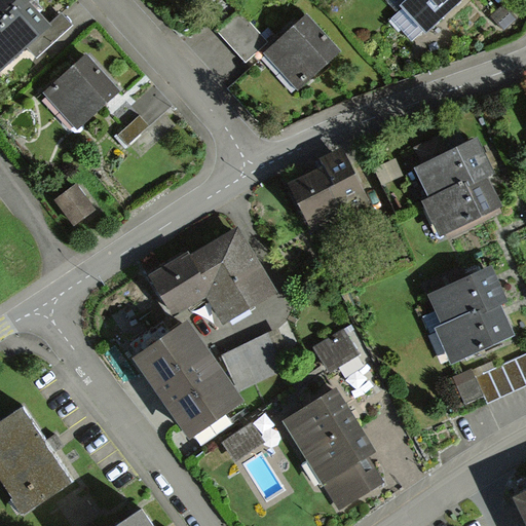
[(0,20),(0,65),(24,44),(32,53),(67,24),(59,14),(45,26),(23,0),(0,20)]
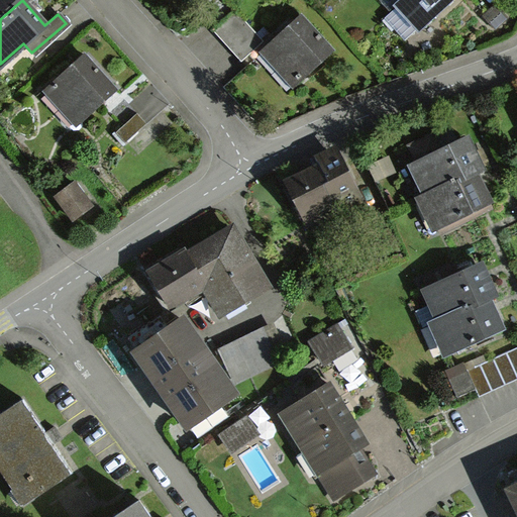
[(0,0),(0,18),(21,0),(0,0)]
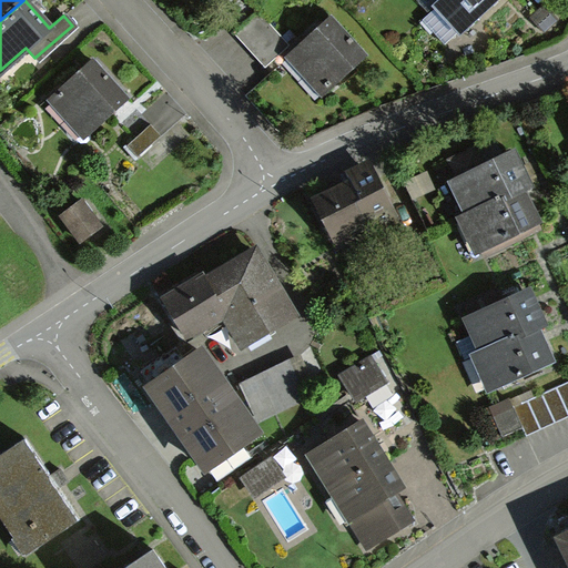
[(457,32),(492,0),(438,0),(437,1),(433,6),(457,32)]
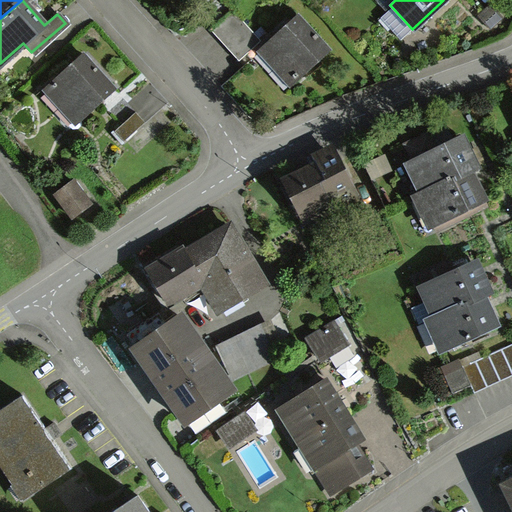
[(229,11),(208,31),(233,57),(254,38),(229,11)]
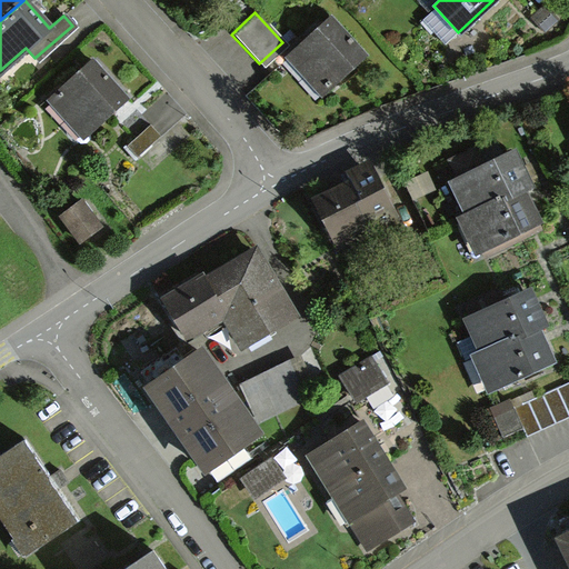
[(360,50),(328,16),(283,57),(316,91),(360,50)]
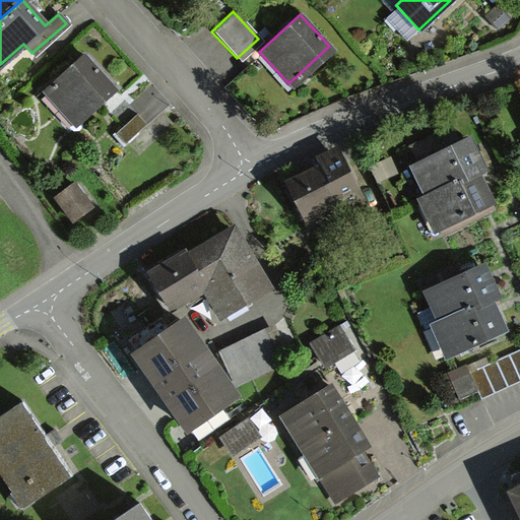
[(78,54),(39,89),(71,126),(111,90),(78,54)]
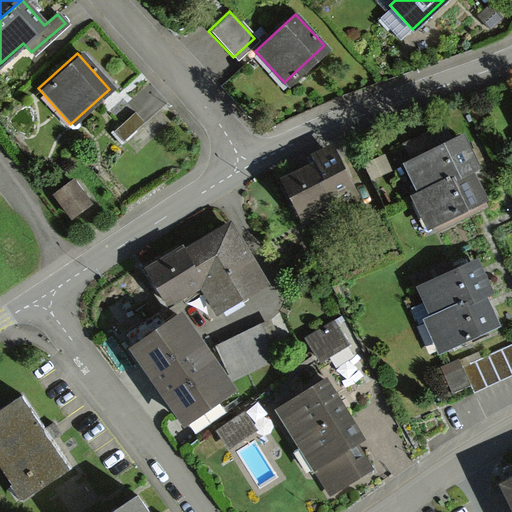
[(133,114),(112,132),(122,143),(142,125),(133,114)]
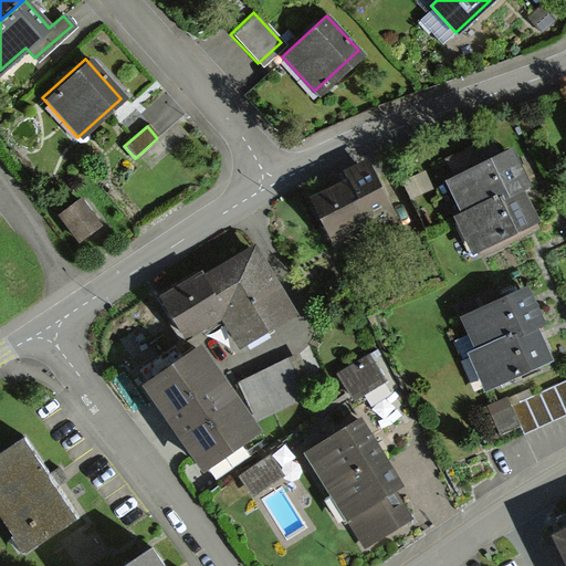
[(521,185),(505,152),(474,165),(467,148),(447,157),(454,175),(441,181),(457,215),(516,187),(521,185)]
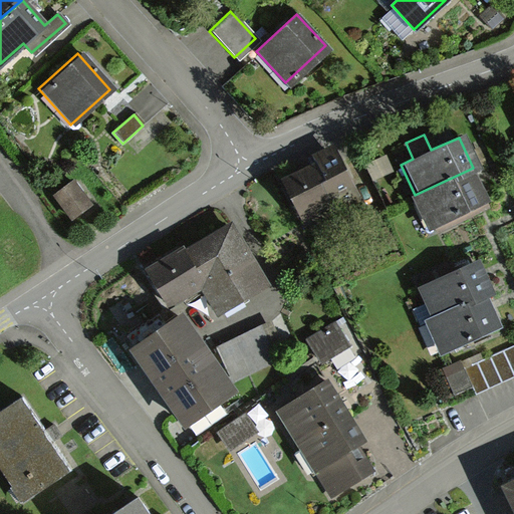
[(313,163),(280,179),(300,220),(350,196),(327,148),(310,156),(313,163)]
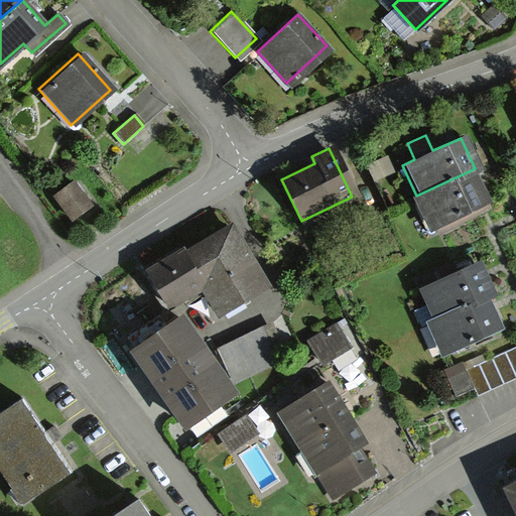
[(383,155),(368,164),(374,176),(390,168),(383,155)]
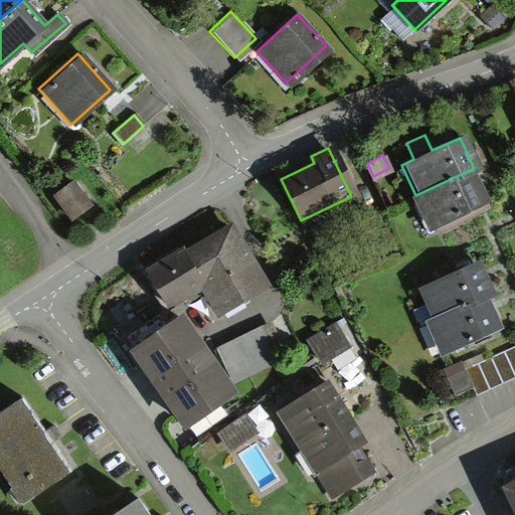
[(484,201),(470,170),(415,195),(411,197),(426,227),(484,201)]
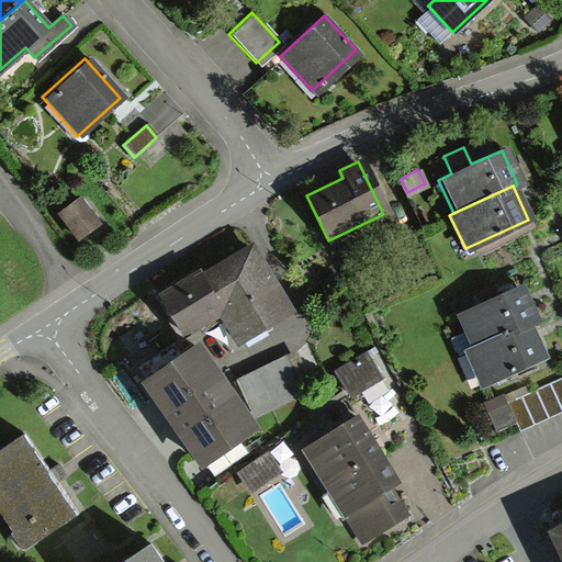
[(72,199),(56,213),(79,238),(94,224),(72,199)]
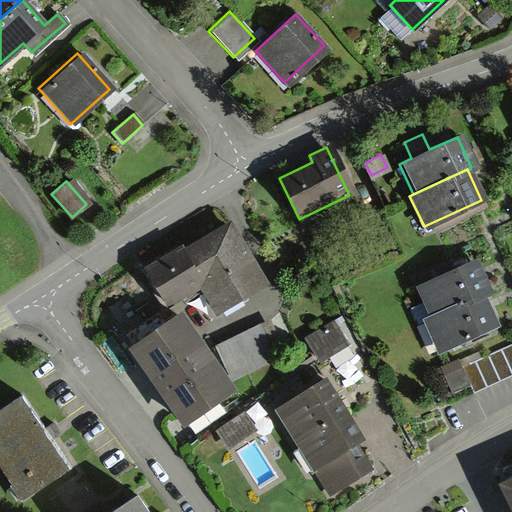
[(225,221),(143,268),(163,303),(197,283),(212,309),(260,281),(225,221)]
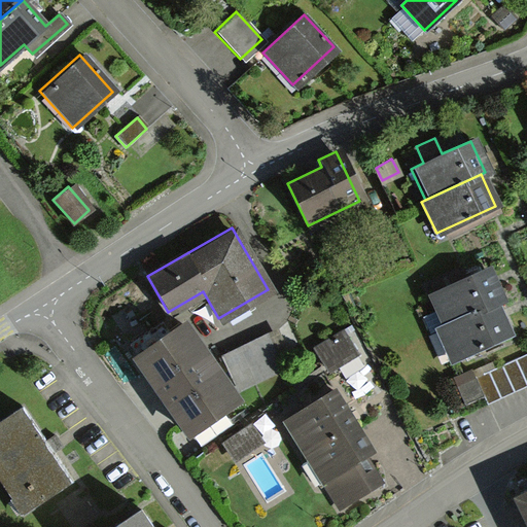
[(501,299),(486,267),(427,294),(442,326),(497,301),(501,299)]
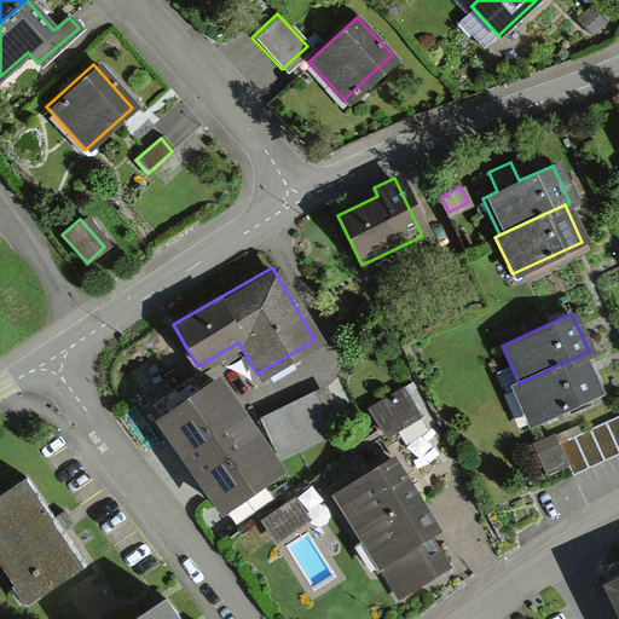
[(601,389),(584,353),(519,383),(514,386),(531,422),(601,389)]
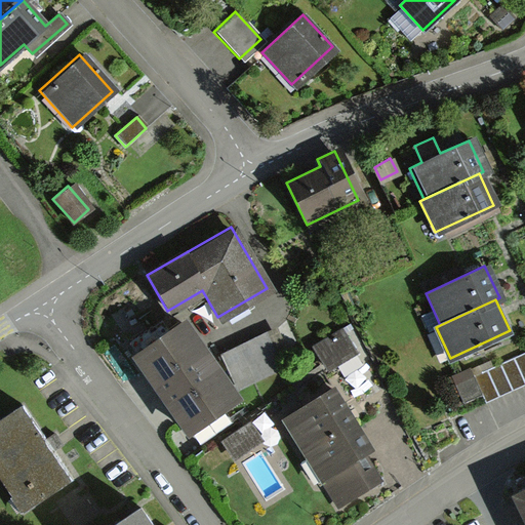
[(183,323),(136,354),(186,429),(232,398),(228,390),(288,358),(272,328),(208,361),(183,323)]
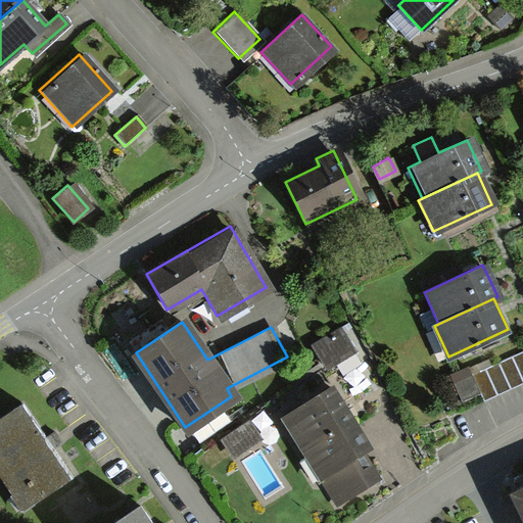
[(337,332),(310,346),(322,367),(348,352),(337,332)]
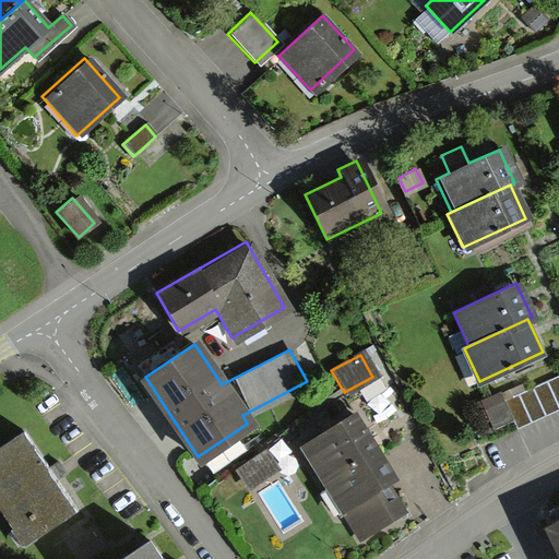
[(514,429),(558,408),(558,384),(555,375),(520,391),(516,384),(478,402),(491,429),(510,420),(514,429)]
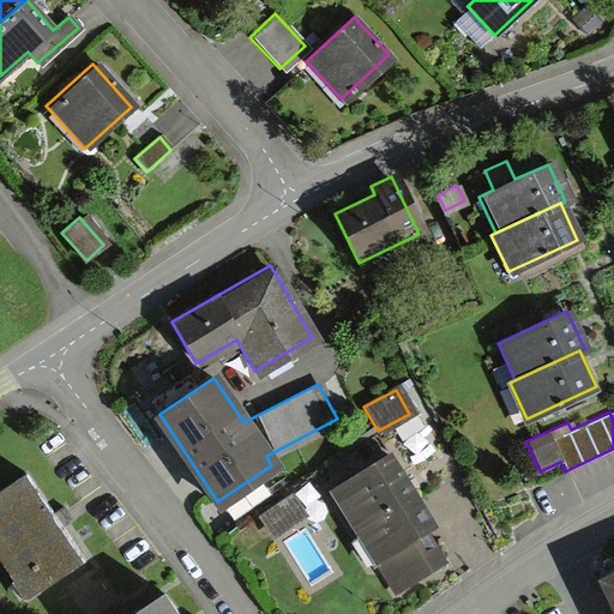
[(380,459),(329,489),(389,590),(439,560),(380,459)]
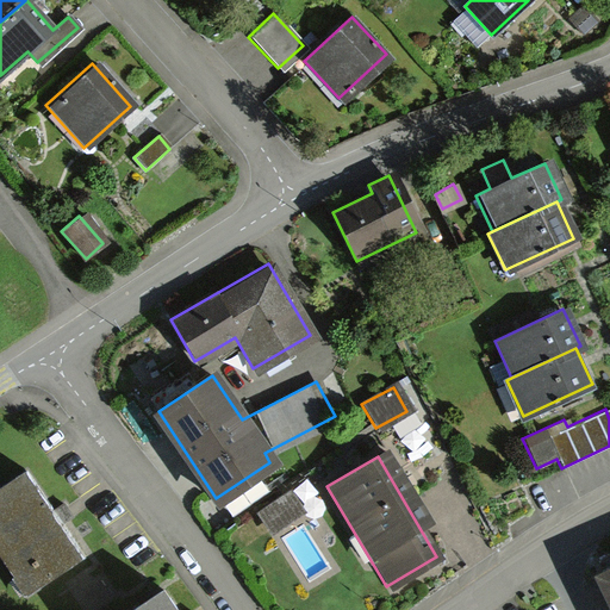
[(19,472),(0,484),(0,565),(20,597),(78,559),(19,472)]
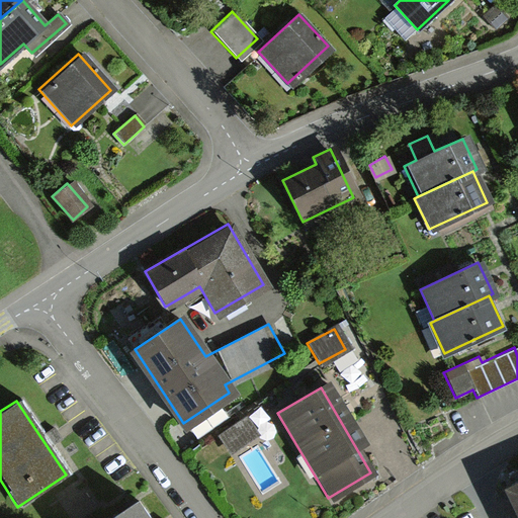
[(220,435),(232,450),(253,434),(242,419),(220,435)]
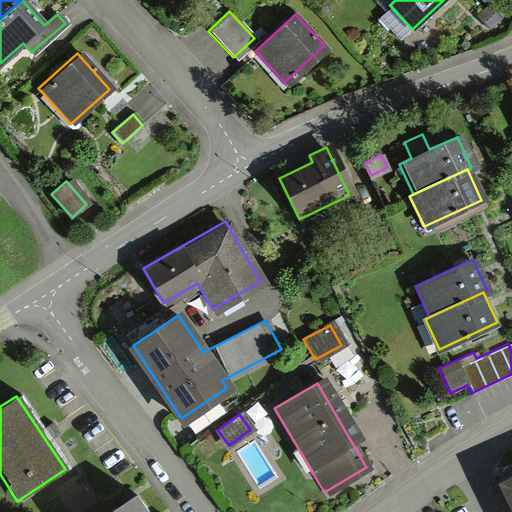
[(511,478),(500,484),(511,508),(511,478)]
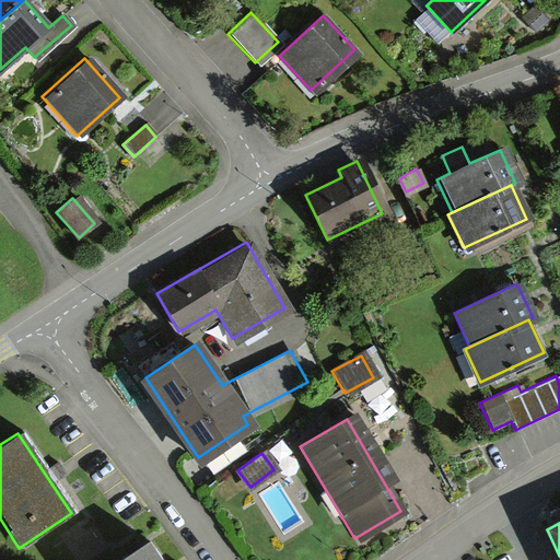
[(159,559),(144,539),(113,559),(159,559)]
